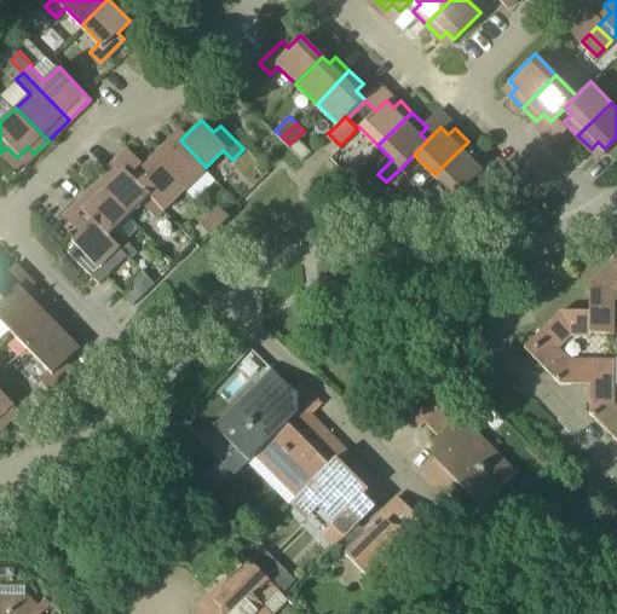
[(166,140),(153,154),(185,187),(206,167),(180,140),(173,148),(166,140)]
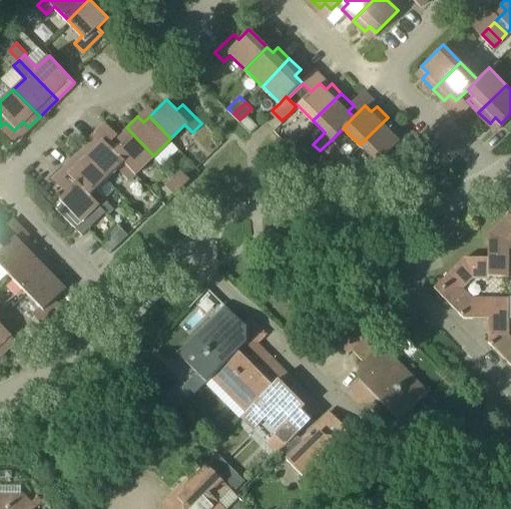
[(399,127),(388,117),(360,144),(377,162),(396,143),(403,150),(412,141),(404,133),(399,139),(393,133),(399,127)]
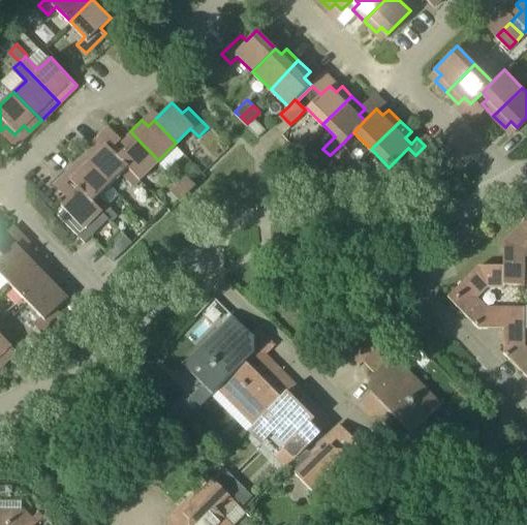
[(119,155),(141,177),(158,160),(130,131),(119,143),(124,149),(119,155)]
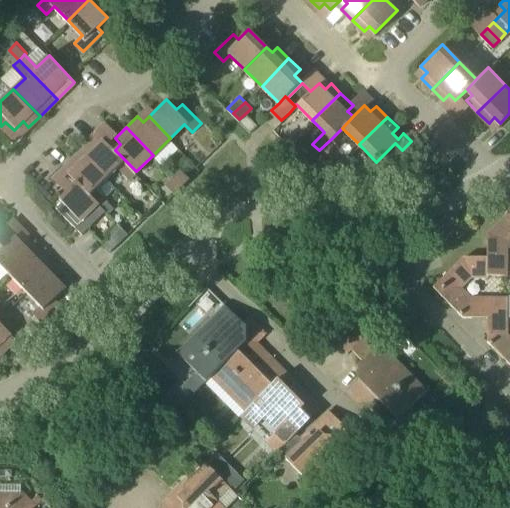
[(107,177),(119,166),(130,178),(136,173),(135,172),(136,171),(115,150),(104,138),(97,144),(92,138),(80,150),(107,177)]
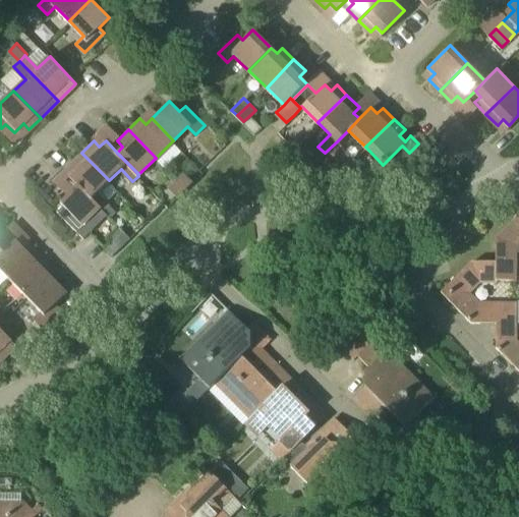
[(343,148),(337,141),(325,153),(331,160),(343,148)]
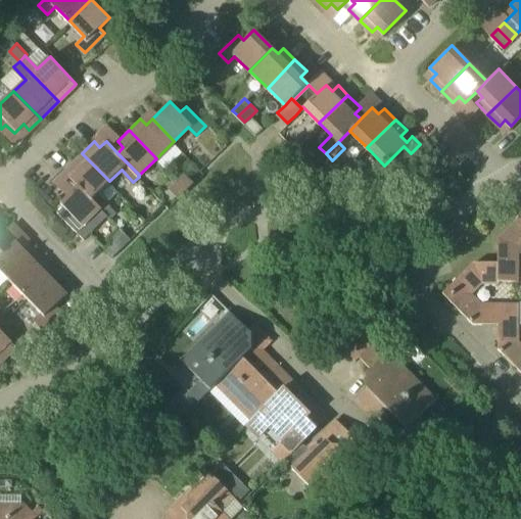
[(79,185),(100,206),(104,210),(111,204),(98,191),(109,181),(82,153),(70,164),(77,170),(70,176),(79,185)]
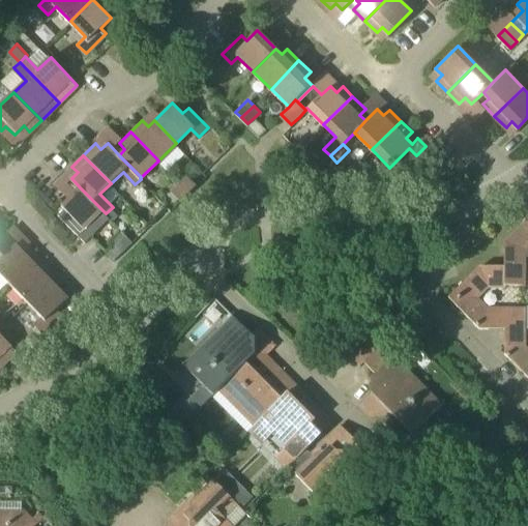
[(187,174),(179,182),(188,192),(197,183),(187,174)]
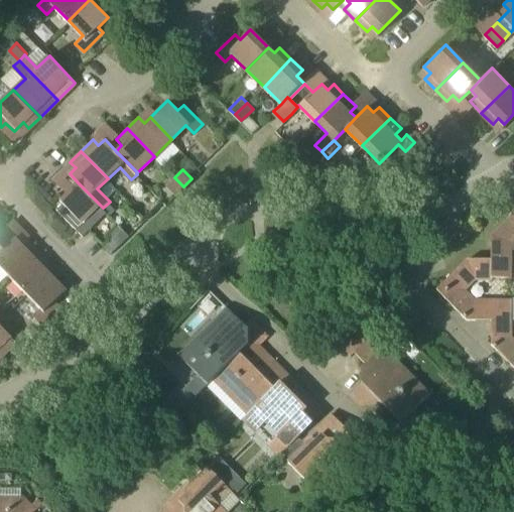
[(183,186),(174,177),(167,184),(176,194),(183,186)]
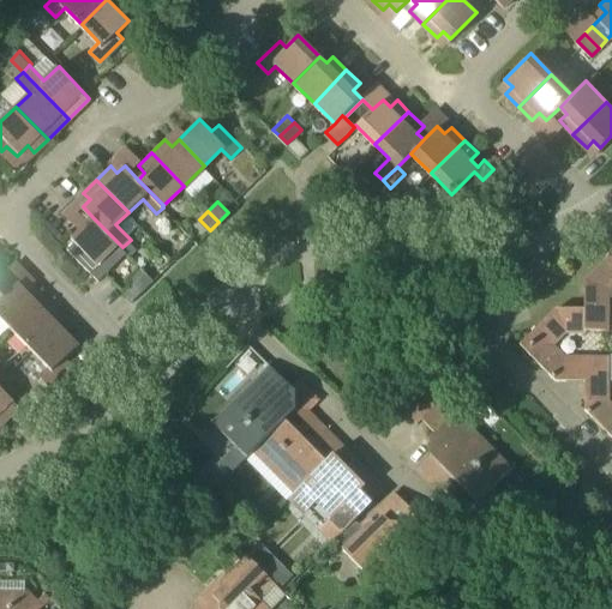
[(77,255),(99,278),(111,266),(127,251),(123,247),(118,242),(93,217),(72,237),(84,249),(77,255)]
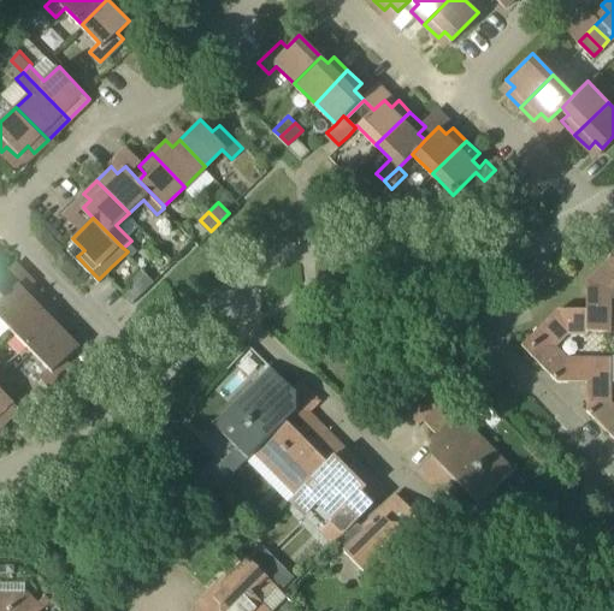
[(613,250),(588,278),(588,307),(589,330),(609,328),(609,295),(613,294),(613,250)]
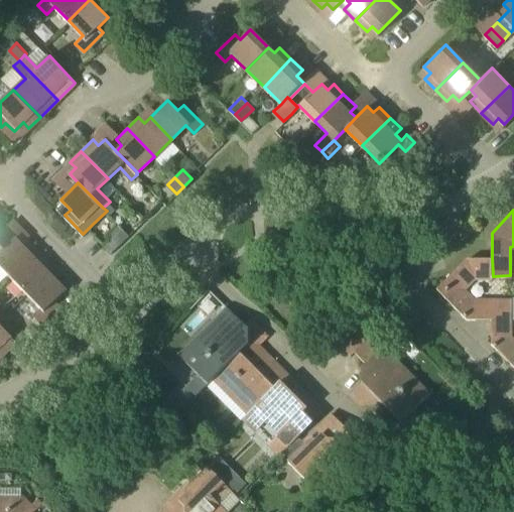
[(3,248),(0,251),(0,264),(10,275),(38,249),(27,237),(21,243),(15,237),(3,248)]
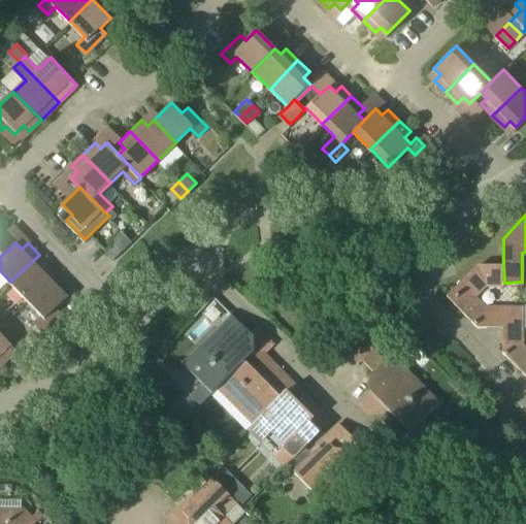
[(51,266),(39,255),(10,282),(28,300),(51,279),(44,271),(51,266)]
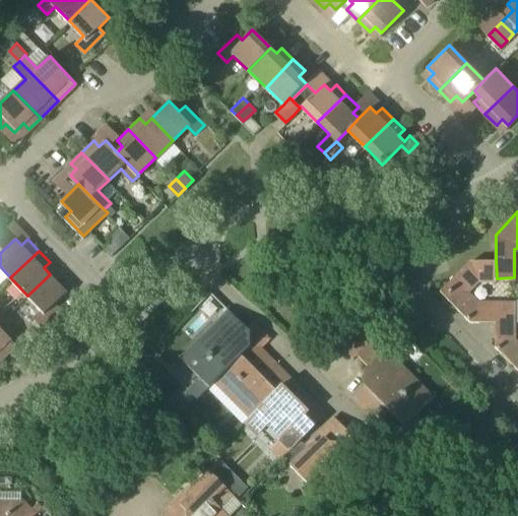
[(495,320),(514,302),(483,302),(477,302),(465,291),(477,278),(497,278),(496,259),(471,259),(440,289),(471,320),(495,320)]
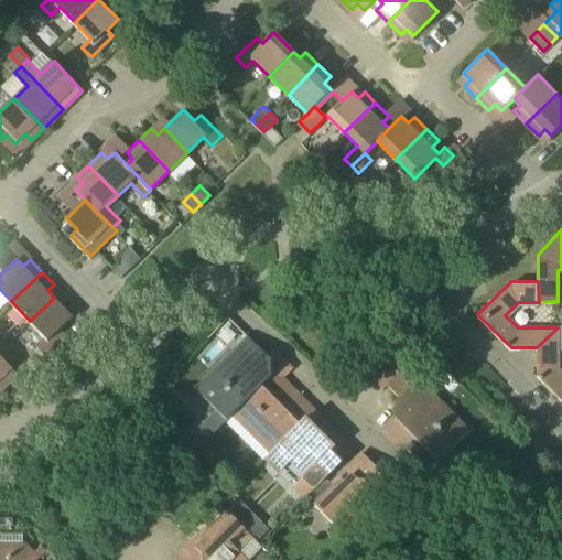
[(45,337),(38,344),(46,354),(67,333),(62,327),(73,316),(54,298),(30,321),(45,337)]
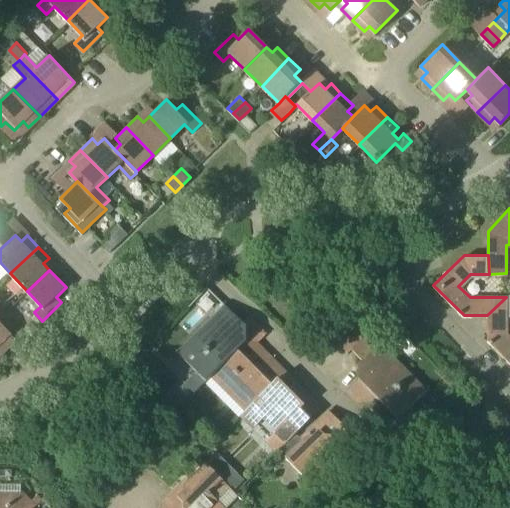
[(509,336),(505,331),(505,315),(509,315),(509,295),(506,297),(487,315),(488,339),(509,361),(509,336)]
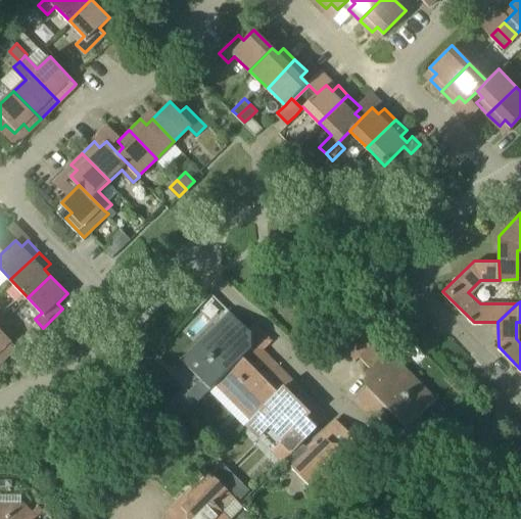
[(0,324),(10,314),(0,302),(0,324)]
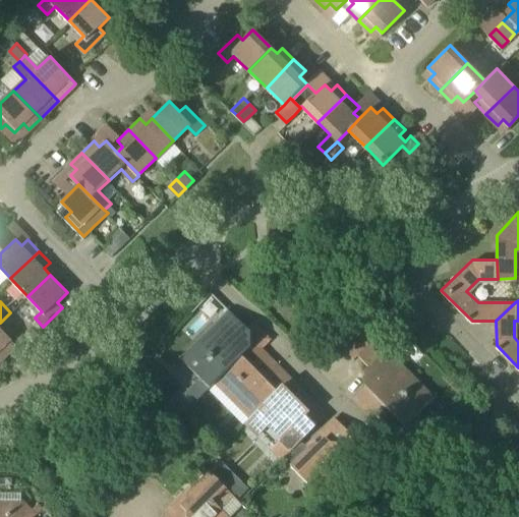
[(242,354),(251,346),(251,330),(229,307),(179,356),(202,378),(189,390),(198,399),(218,380),(217,379),(242,354)]
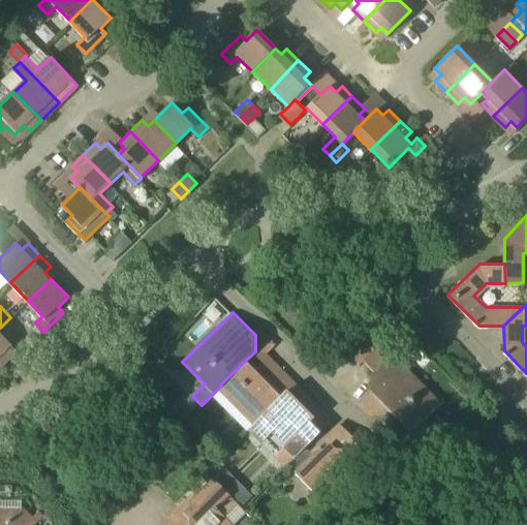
[(0,365),(11,356),(5,349),(11,343),(0,331),(0,365)]
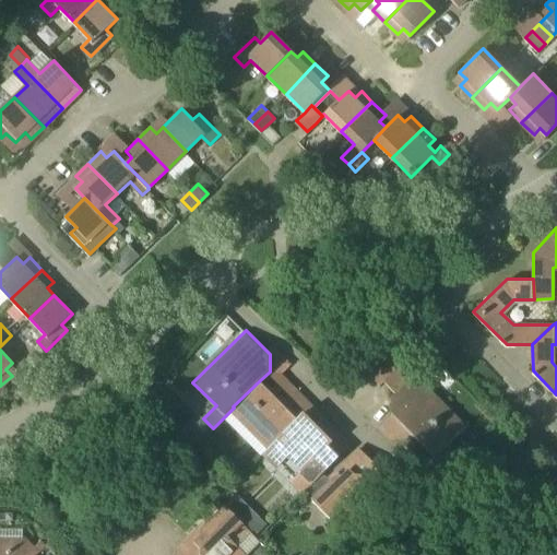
[(386,380),(396,391),(392,396),(392,412),(449,469),(457,460),(445,448),(469,423),(416,372),(412,376),(401,365),(386,380)]
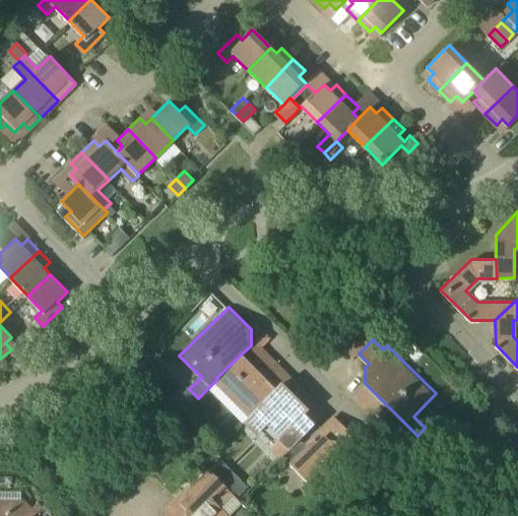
[(217,379),(252,413),(258,407),(276,389),(276,388),(242,353),(216,378),(217,379)]
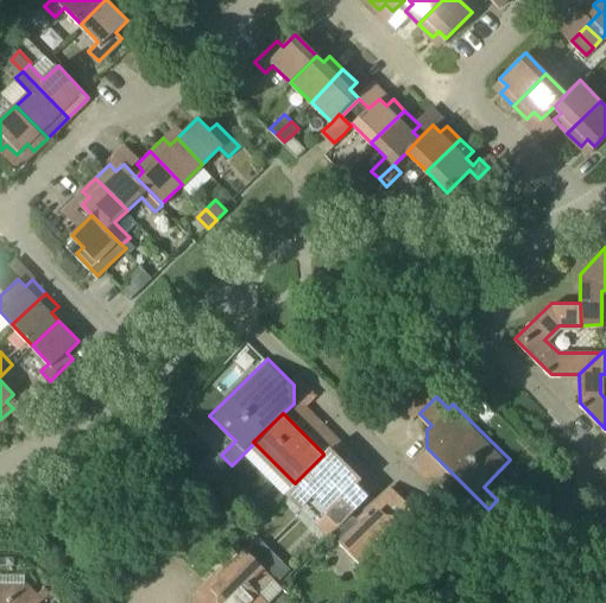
[(326,514),(338,526),(353,512),(370,495),(358,483),(363,478),(338,454),(323,454),(323,455),(302,476),(295,483),(286,492),(316,522),(326,514)]
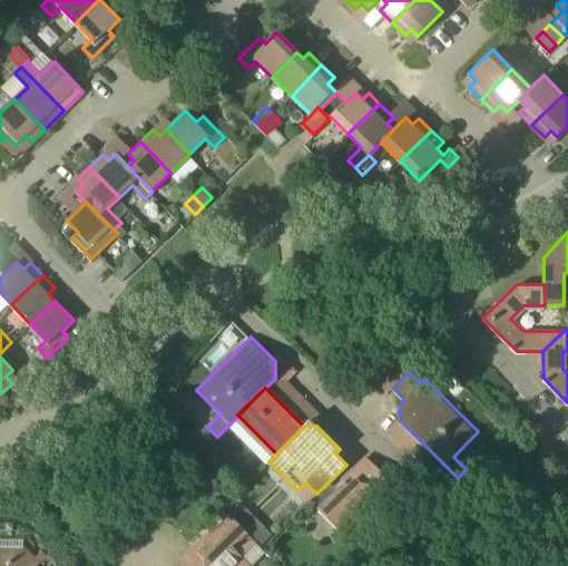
[(339,489),(331,480),(316,494),(311,499),(340,529),(353,515),(364,526),(401,490),(373,461),(350,485),(343,484),(339,489)]
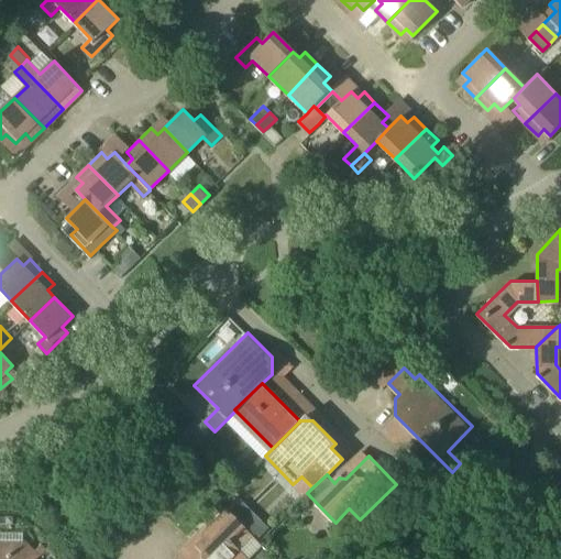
[(200,558),(248,558),(263,544),(249,528),(228,508),(204,532),(204,538),(197,546),(202,551),(202,558),(200,558)]
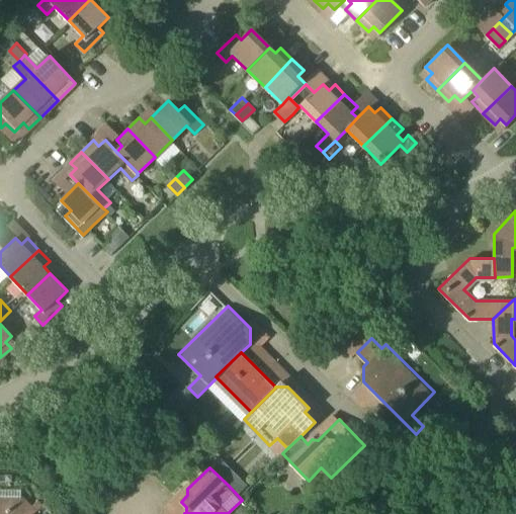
[(223,479),(233,489),(242,480),(232,469),(223,479)]
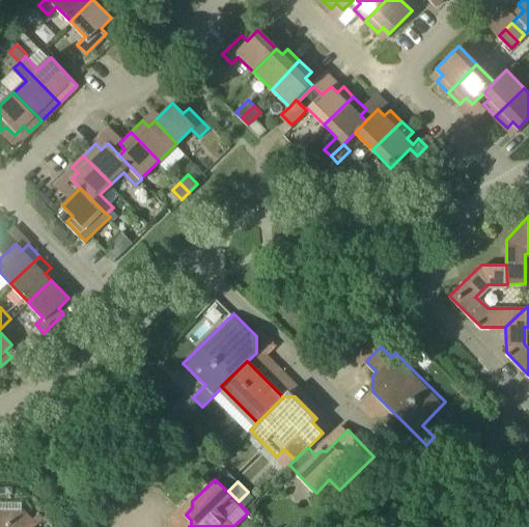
[(0,526),(32,526),(35,524),(45,515),(40,510),(30,520),(22,510),(0,509),(0,526)]
